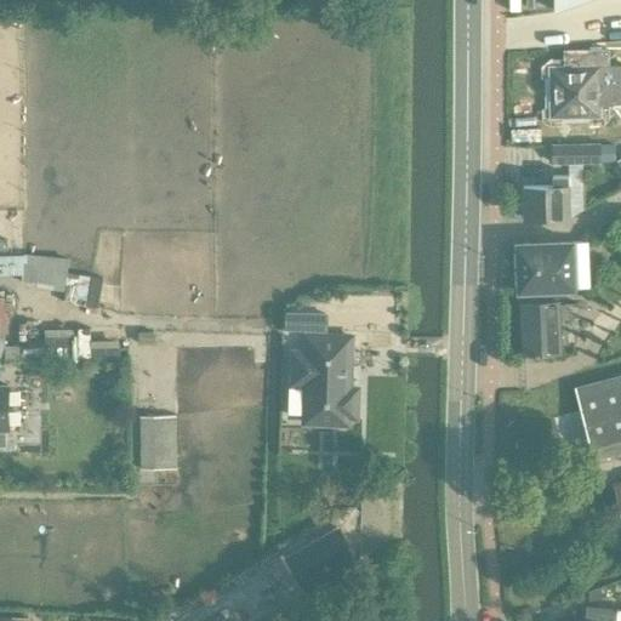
[(582,0),(552,0),(552,11),(582,0)]
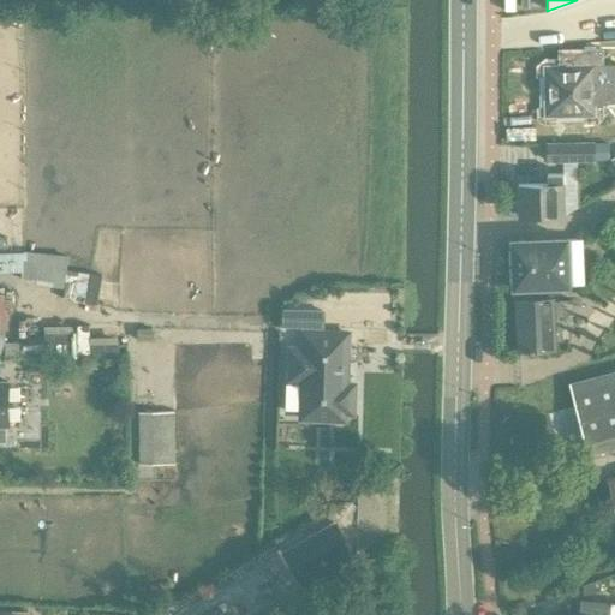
[(560,67),(545,67),(545,85),(548,85),(548,97),(547,97),(547,115),(595,114),(595,102),(614,100),(614,66),(603,66),(602,49),(560,51),(560,67)]
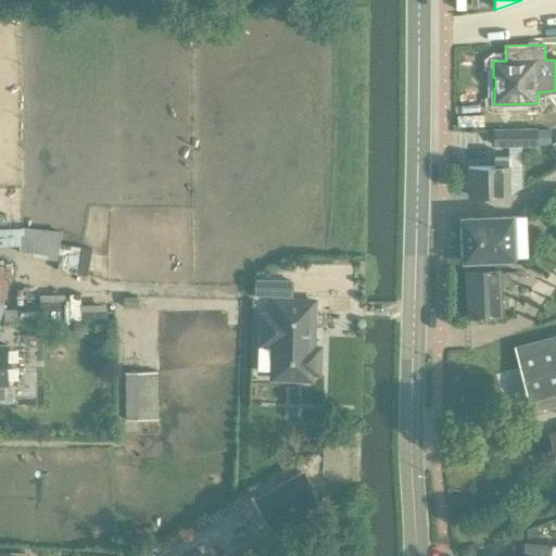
[(493,144),(536,143),(535,128),(492,129),(493,144)]
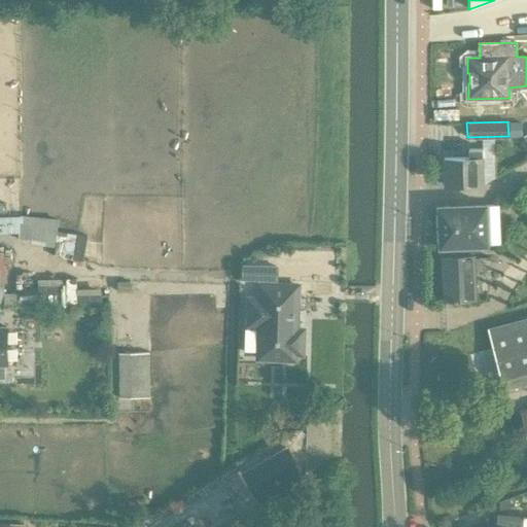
[(521,121),(507,121),(508,136),(521,136),(521,121)]
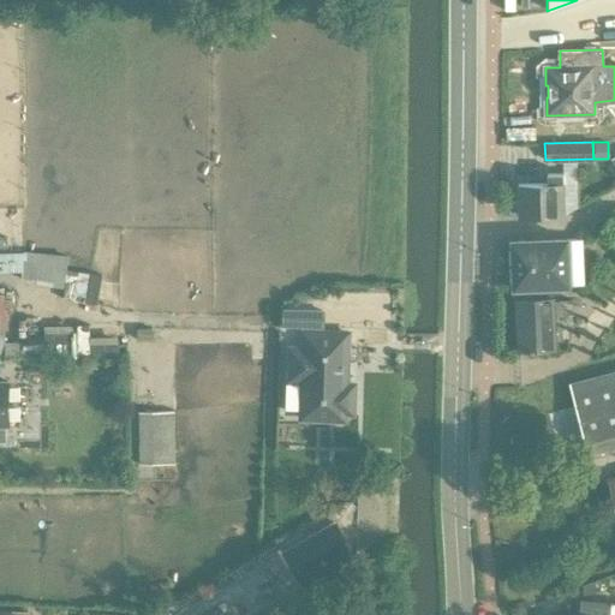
[(517,184),(518,215),(547,215),(547,214),(562,214),(562,173),(545,173),(545,183),(517,184)]
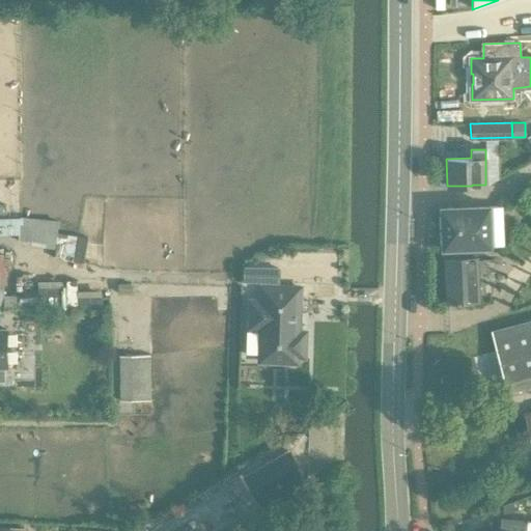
[(491,246),(487,205),(442,207),(443,248),(464,247),(491,246)]
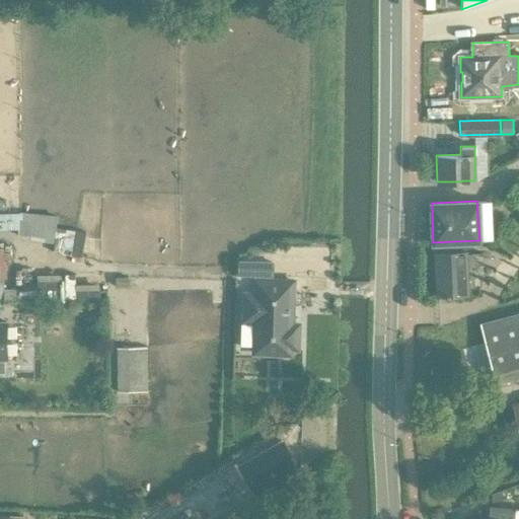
[(58,216),(20,212),(18,236),(55,243),(58,216)]
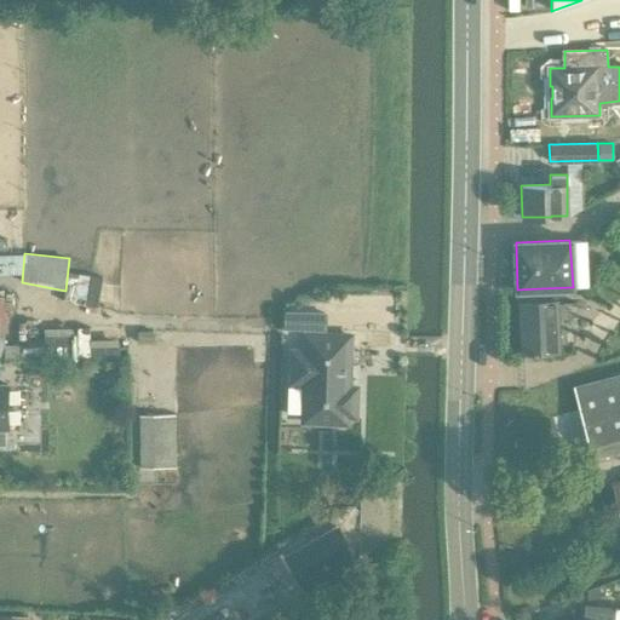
[(557,300),(518,302),(520,352),(533,351),(534,354),(538,354),(537,351),(558,351),(557,300)]
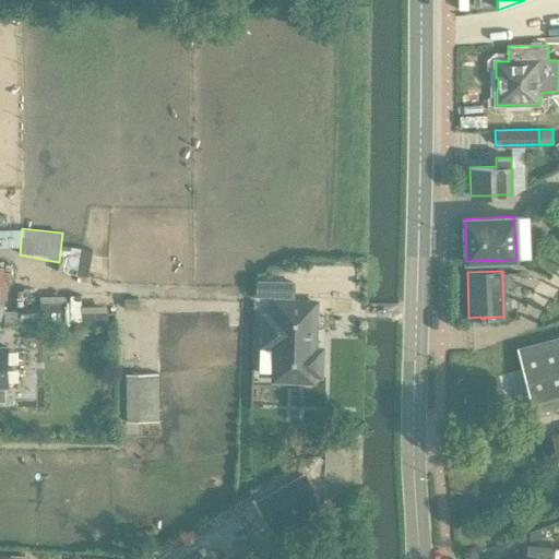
[(257,288),(257,297),(292,298),(293,283),(269,282),(257,282),(257,288)]
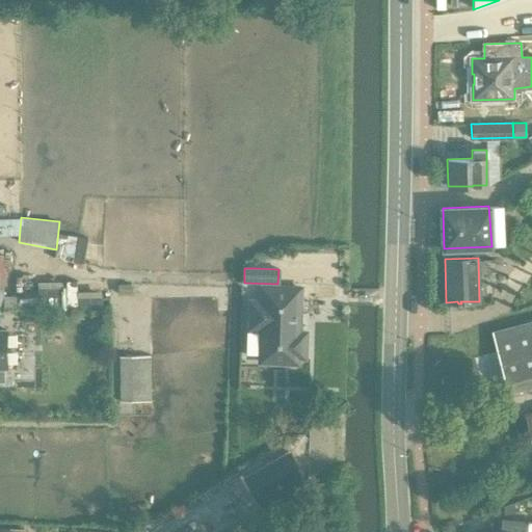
[(259,334),(259,365),(298,367),(298,357),(306,351),(306,341),(299,334),(299,323),(295,323),(296,310),(300,310),(300,289),(260,288),(260,300),(248,299),(248,333),(259,334)]
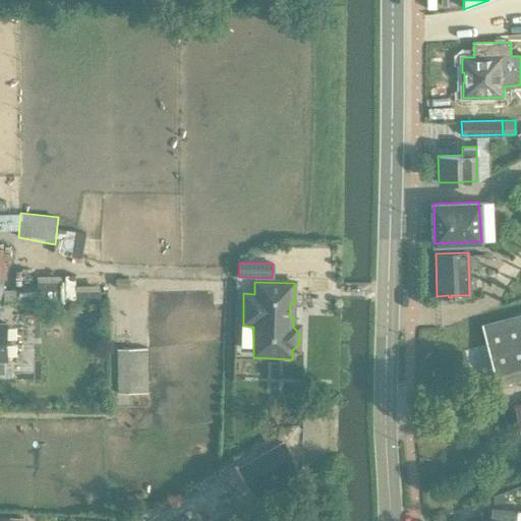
[(520,314),(481,327),(494,375),(497,374),(498,378),(505,382),(520,378),(520,314)]
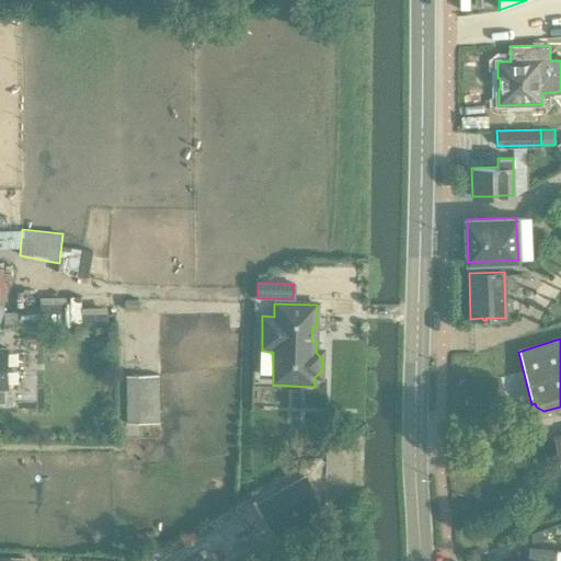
[(127,424),(159,423),(159,376),(126,376),(127,424)]
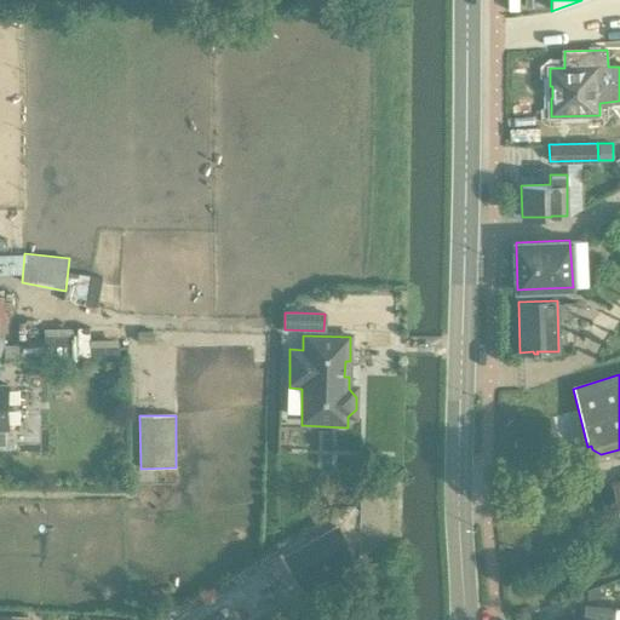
[(177,619),(256,619),(355,561),(334,527),(327,532),(177,619)]
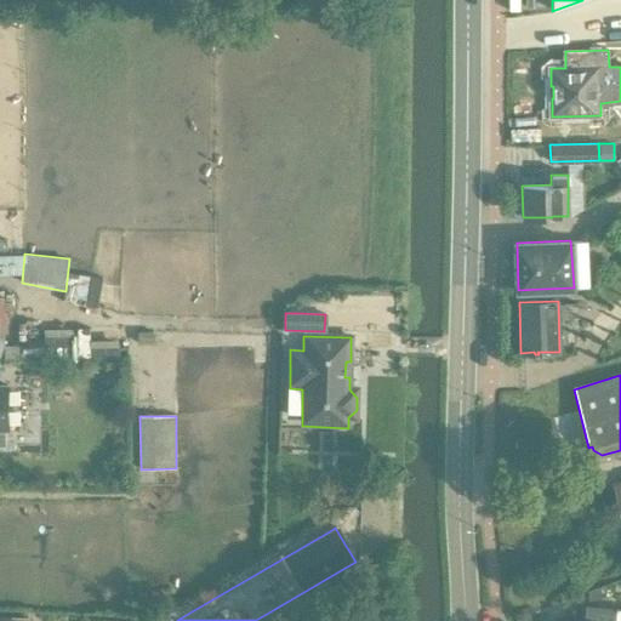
[(620,620),(620,609),(585,608),(584,620),(620,620)]
